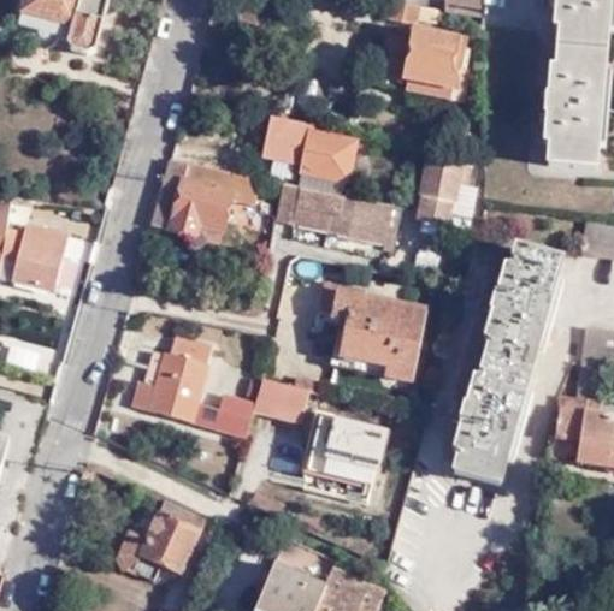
[(25,0),(23,15),(74,27),(70,42),(69,46),(74,53),(88,57),(96,49),(108,0),(25,0)]
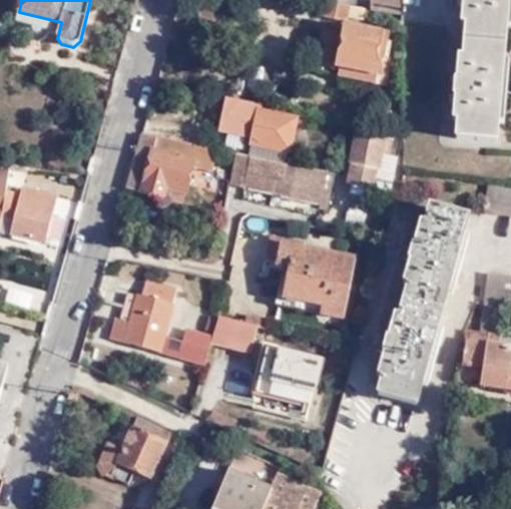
[(368,0),(369,10),(399,15),(398,0),(368,0)]
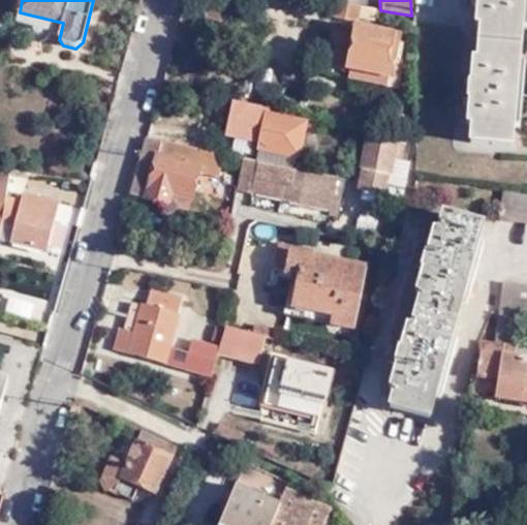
[(481,0),(473,84),(463,83),(462,97),(472,98),(469,142),(509,146),(522,0),(481,0)]
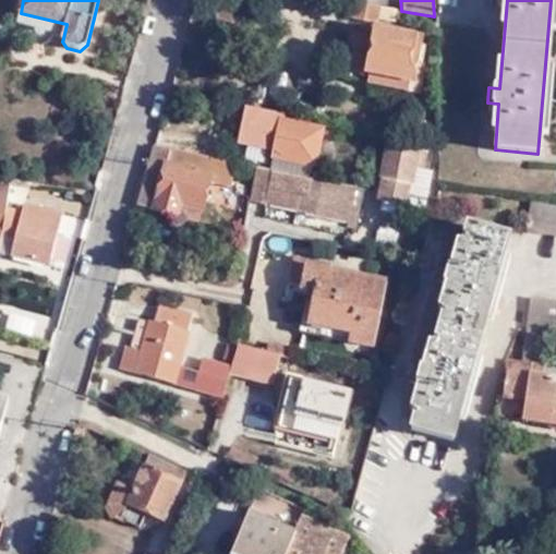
[(374,24),(378,7),(352,1),(348,19),(374,24)]
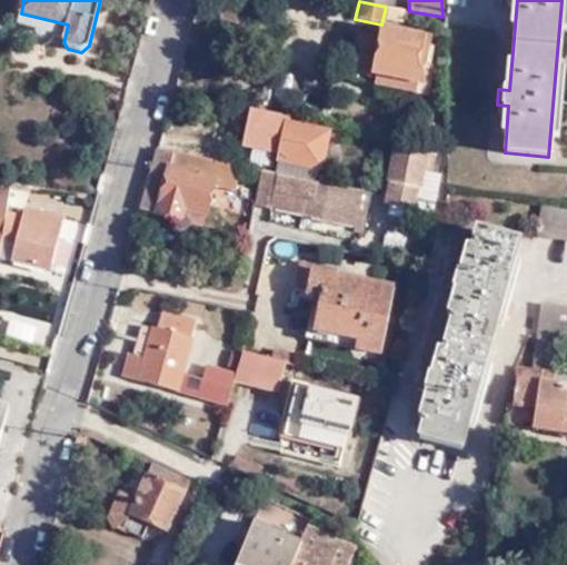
[(68,25),(21,13),(17,27),(65,39),(68,25)]
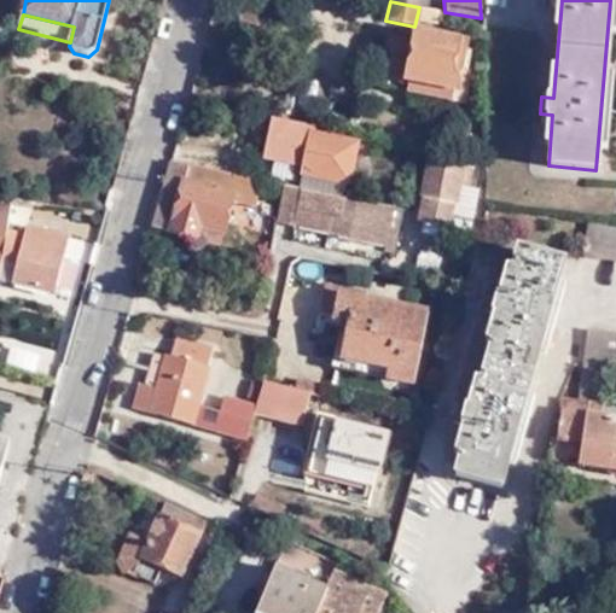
[(453,93),(451,103),(463,105),(470,71),(464,69),(468,54),(462,52),(464,45),(388,29),(376,87),(405,94),(407,83),(453,93)]
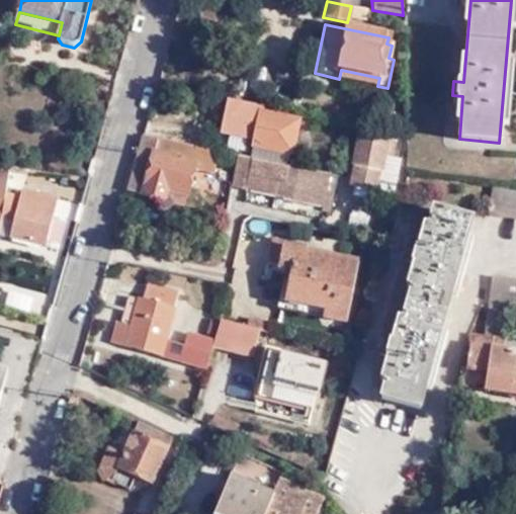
[(339,79),(377,86),(379,78),(341,70),(339,79)]
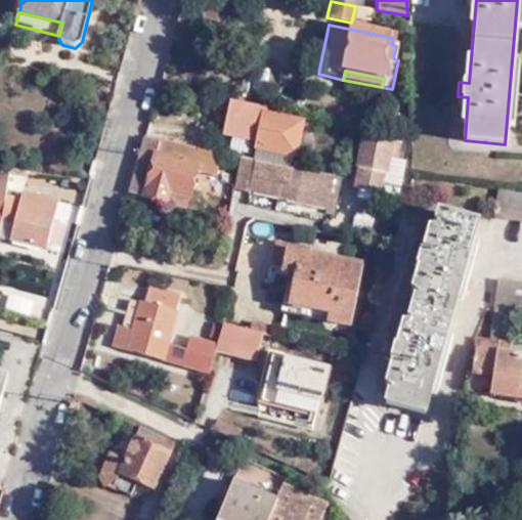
[(270,107),(236,99),(230,98),(221,132),(257,140),(256,146),(294,156),(295,152),(302,123),(302,122),(299,121),(300,116),(270,110),(270,107)]
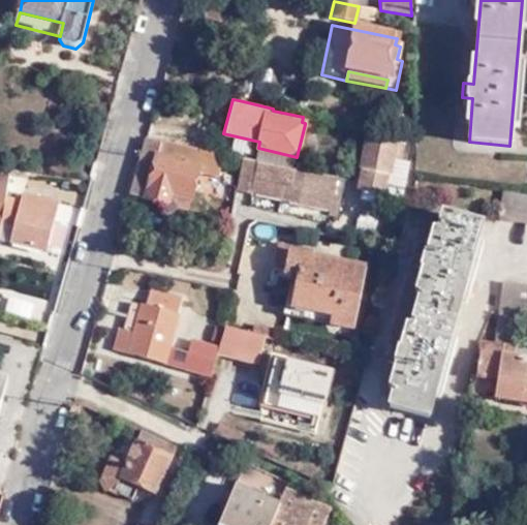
[(313,126),(305,124),(298,153),(306,155),(313,126)]
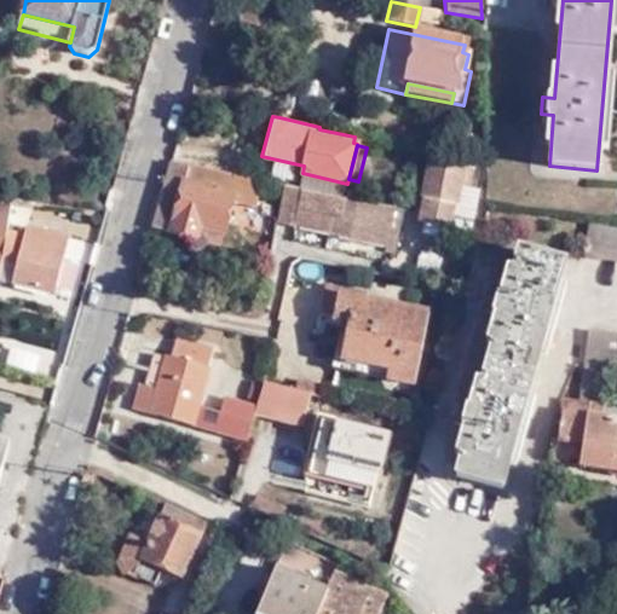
[(471,169),(430,158),(416,220),(463,232),(473,191),(465,189),(471,169)]
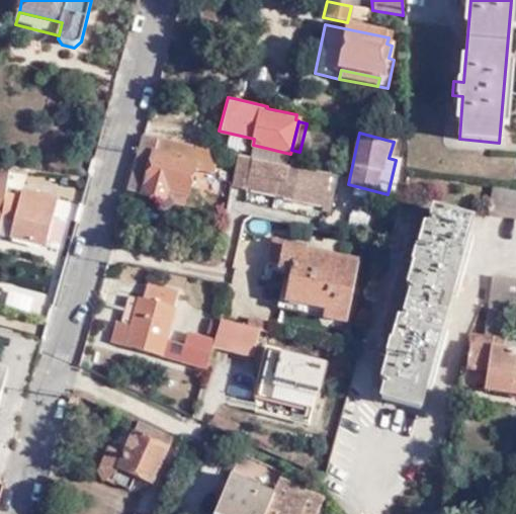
[(207,152),(142,135),(126,188),(142,191),(141,194),(164,199),(168,189),(186,194),(193,167),(213,171),(218,149),(209,147),(207,152)]
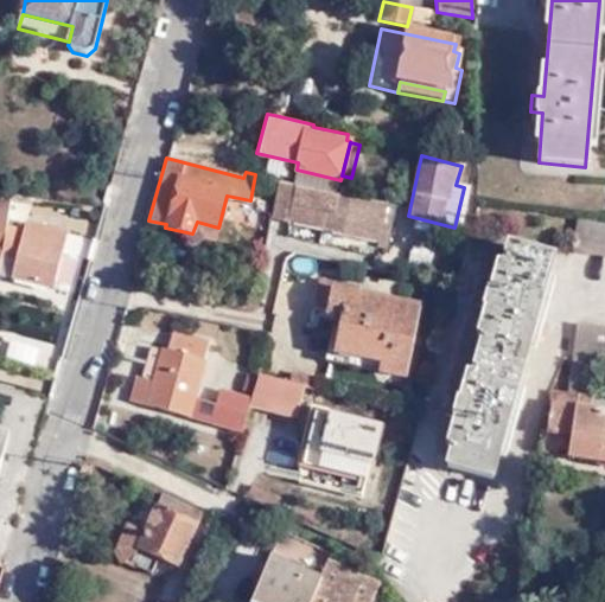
[(394,205),(337,192),(276,179),(268,216),(322,228),(384,242),(394,205)]
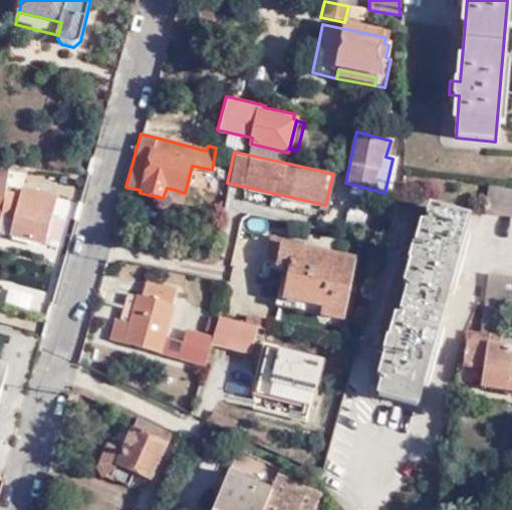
[(0,213),(8,163),(0,161),(0,213)]
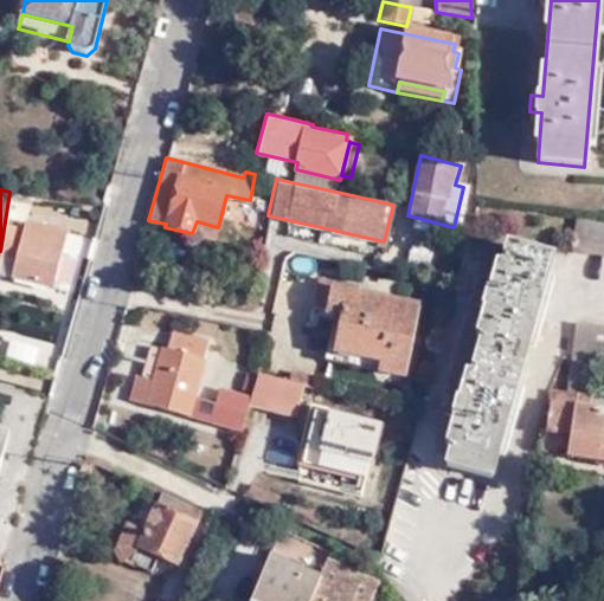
[(603,251),(603,218),(572,214),(572,215),(567,246),(603,251)]
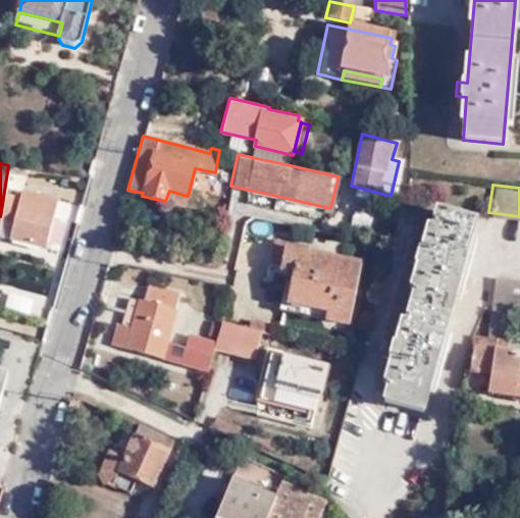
[(186,206),(188,196),(169,191),(165,201),(186,206)]
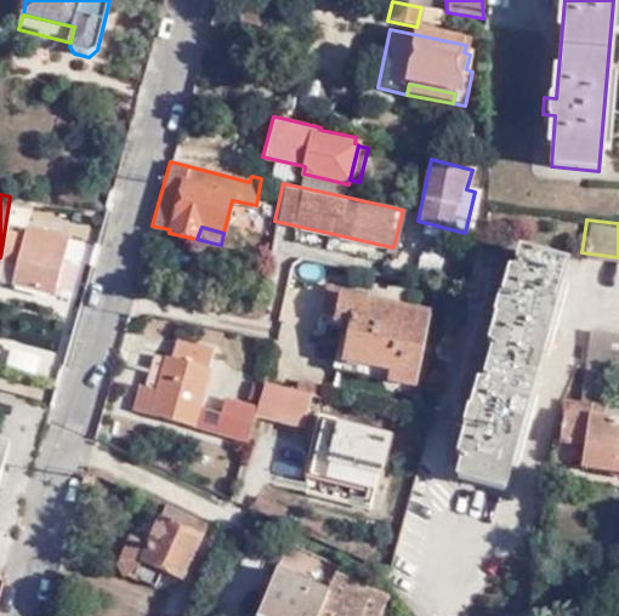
[(66,237),(24,228),(11,284),(51,294),(66,237)]
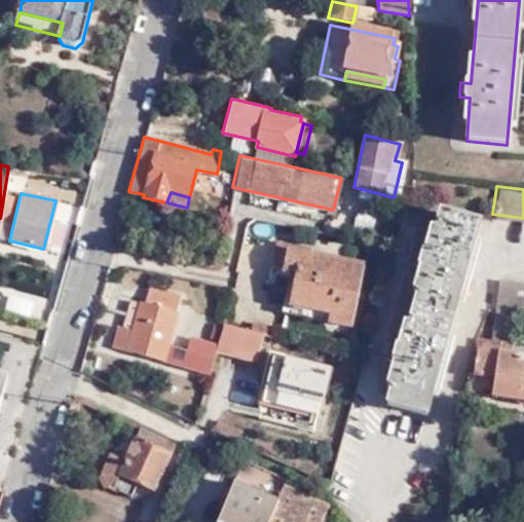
[(477,217),(438,208),(428,247),(414,243),(411,259),(423,262),(404,343),(388,340),(384,355),(394,357),(399,359),(389,397),(426,408),(440,358),(477,217)]
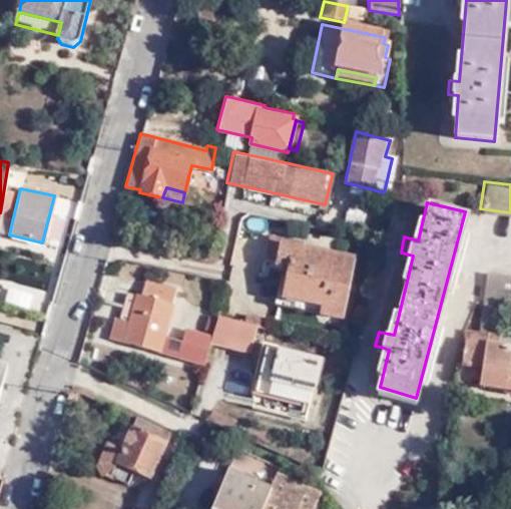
[(304,235),(270,228),(262,265),(286,271),(281,295),(320,304),(319,311),(341,316),(355,248),(303,238),(304,235)]
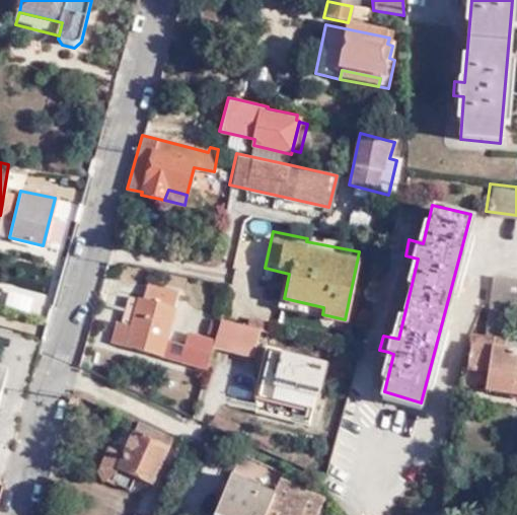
[(487,298),(488,298),(507,302),(516,303),(516,272),(491,268),(487,298)]
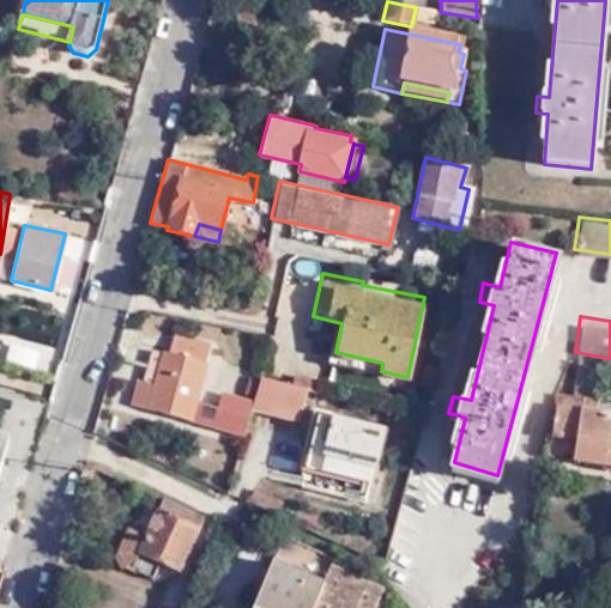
[(132,403),(244,435),(252,407),(254,399),(243,395),(222,389),(217,406),(197,400),(212,341),(175,330),(169,350),(165,350),(156,385),(141,382),(138,381),(132,403)]
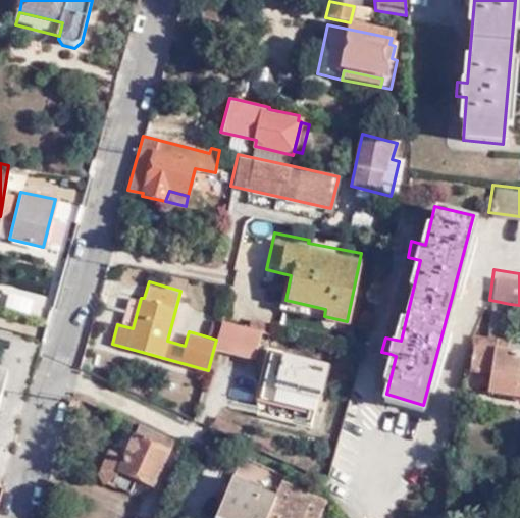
[(14,299),(0,294),(0,313),(9,316),(14,299)]
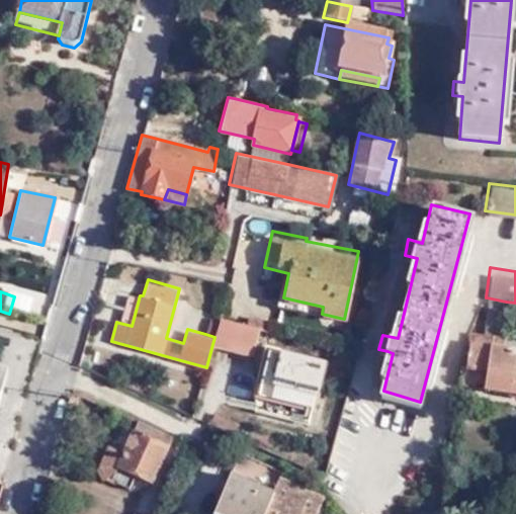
[(119,323),(132,326),(140,295),(129,291),(119,323)]
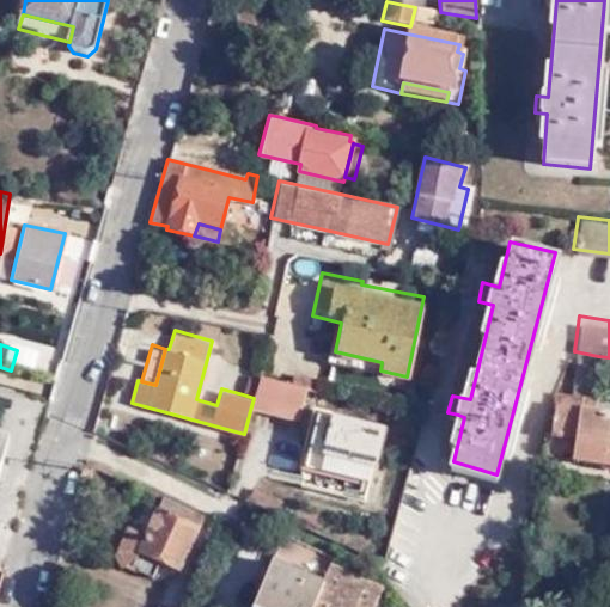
[(598,356),(575,351),(569,387),(563,386),(559,417),(556,429),(550,428),(547,449),(609,459),(609,406),(580,402),(583,388),(592,390),(598,356)]
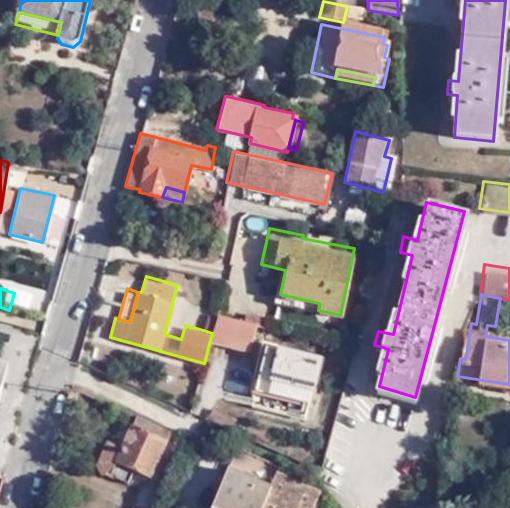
[(203,330),(212,333),(218,314),(208,311),(203,330)]
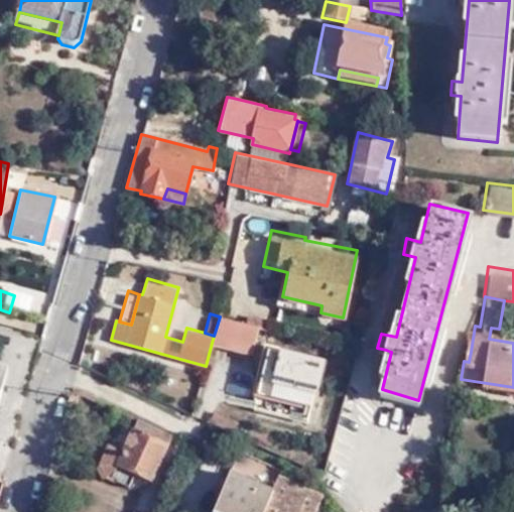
[(258,327),(220,316),(214,336),(212,343),(251,353),(258,327)]
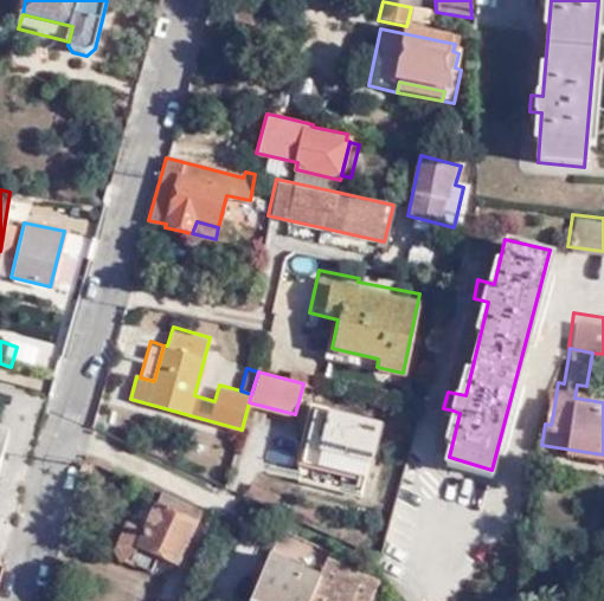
[(377,426),(314,409),(297,477),(358,492),(377,426)]
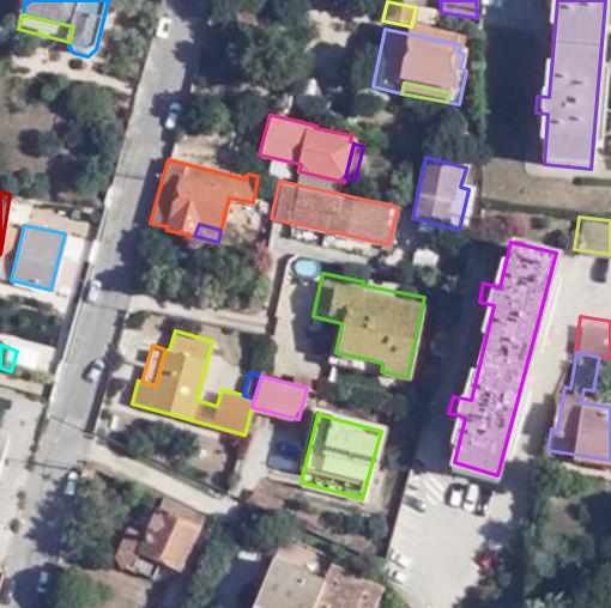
[(254,490),(249,500),(277,512),(282,502),(254,490)]
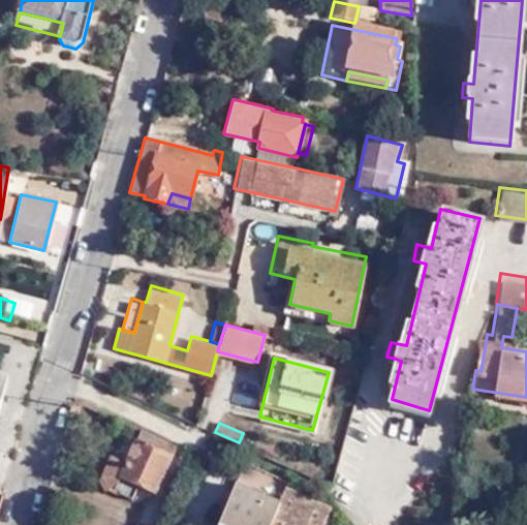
[(153,493),(175,445),(140,431),(125,465),(110,459),(102,477),(109,490),(130,500),(137,485),(153,493)]
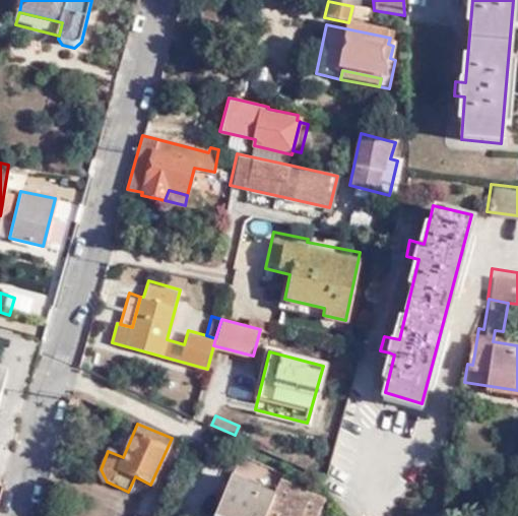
[(264,515),(278,481),(280,474),(236,457),(212,515),(264,515)]
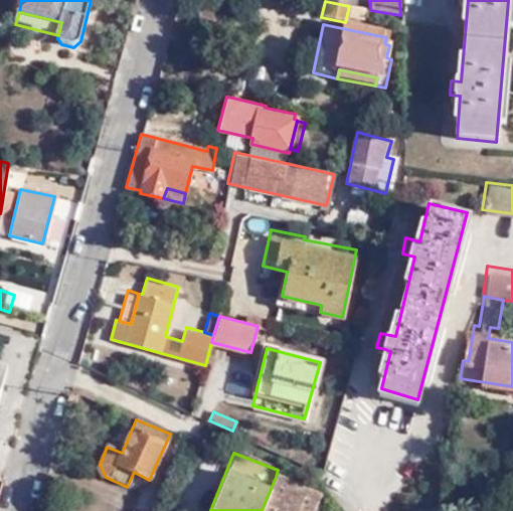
[(313,510),(320,494),(276,477),(262,510),(313,510)]
